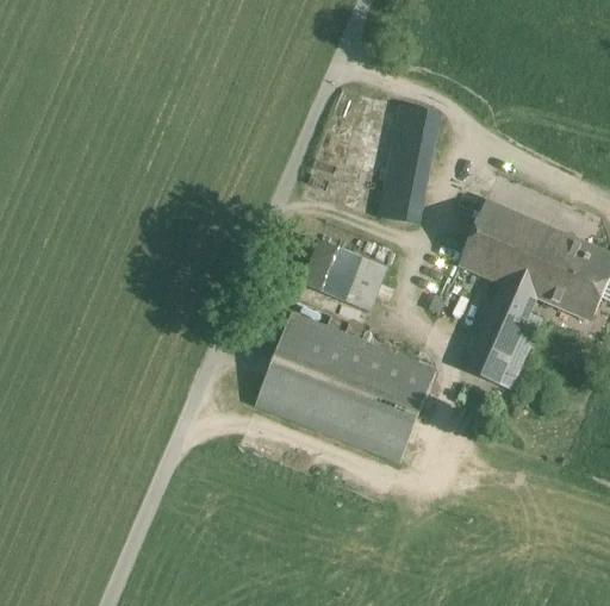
[(402,107),(386,189),(424,197),(440,114),(402,107)]
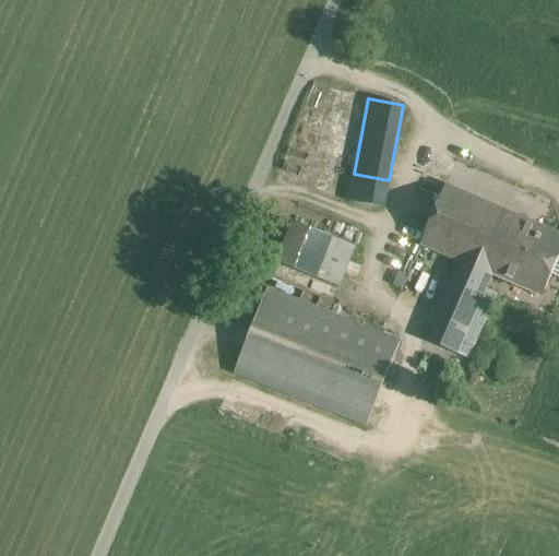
[(389,180),(354,174),(348,199),(383,205),(389,180)]
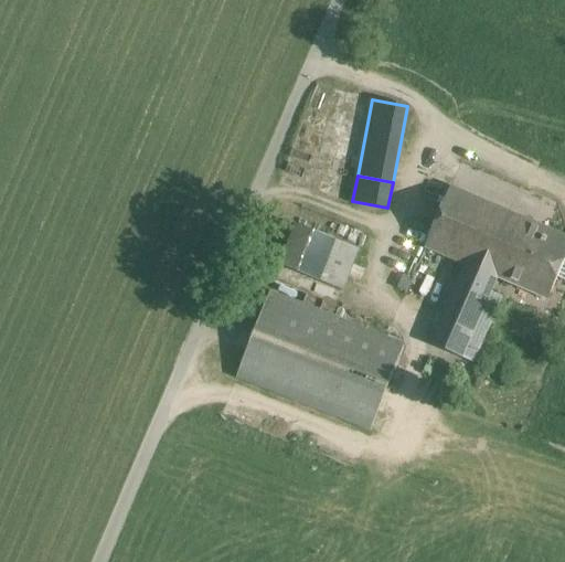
[(564,233),(452,184),(426,245),(441,252),(465,262),(466,261),(498,275),(548,297),(564,257),(564,233)]
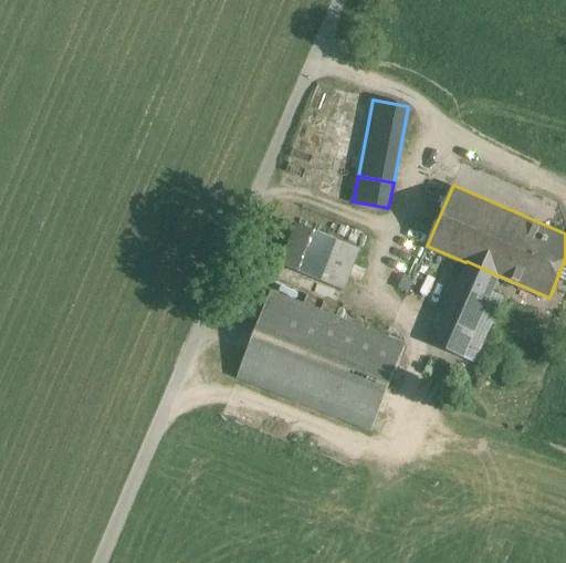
[(367,233),(303,206),(280,260),(344,289),(367,233)]
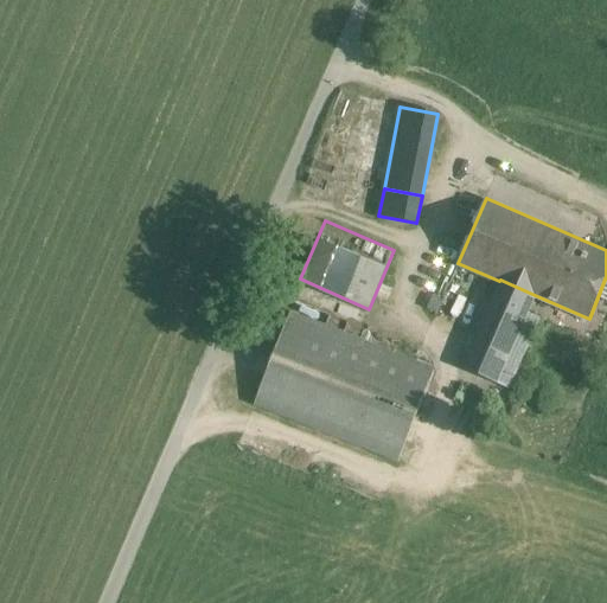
[(499,281),(462,366),(497,382),(535,295),(500,280),(499,281)]
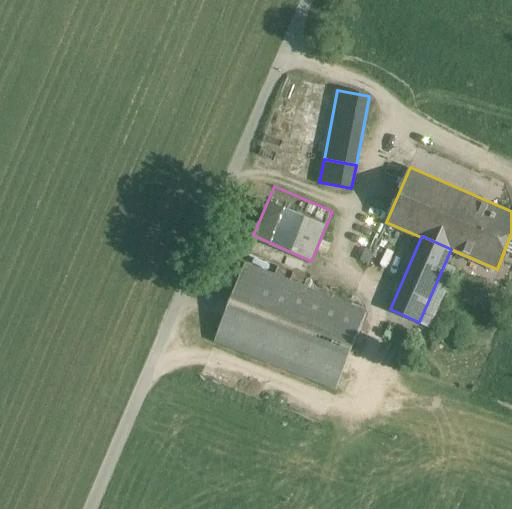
[(367,312),(244,261),(212,337),(336,388),(367,312)]
